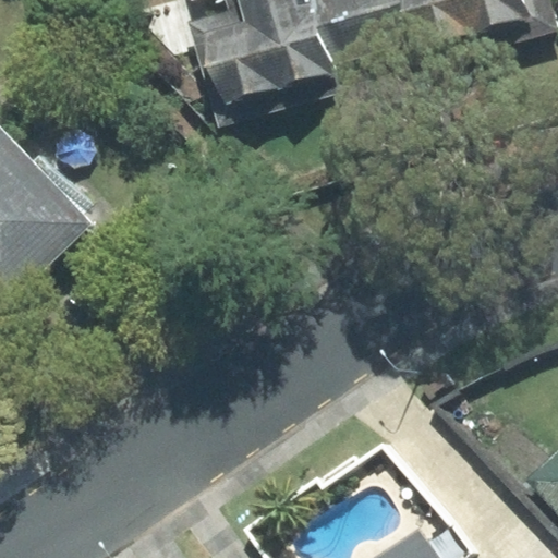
[(328,64),(310,0),(190,0),(191,4),(207,0),(218,0),(222,15),(192,23),(220,123),(336,92),(328,64)]
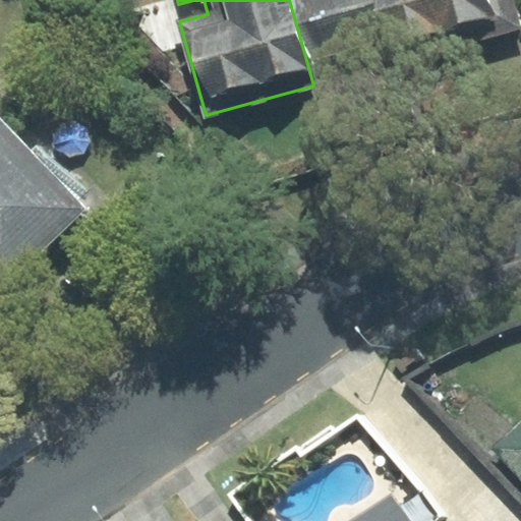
[(289,0),(306,60),(392,35),(381,0),(289,0)]
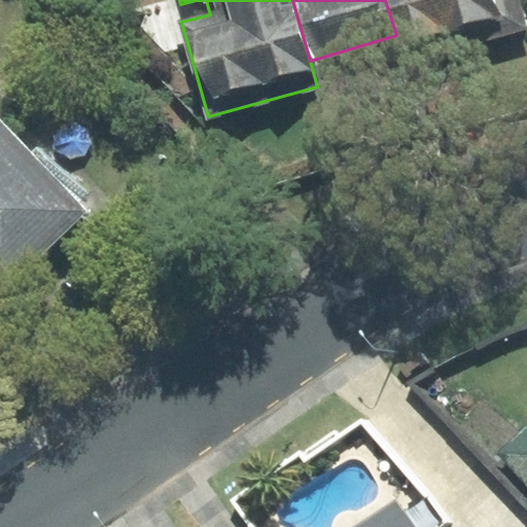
[(517,0),(385,0),(396,35),(405,63),(525,26),(517,0)]
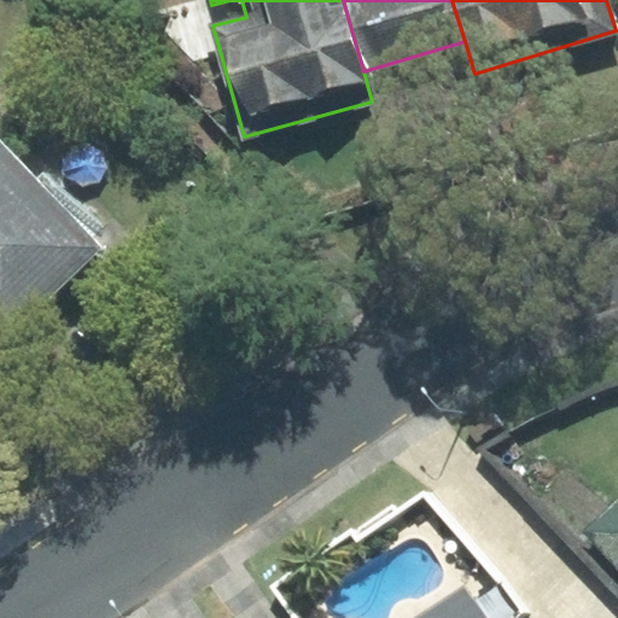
[(0,140),(0,328),(7,337),(101,249),(0,140)]
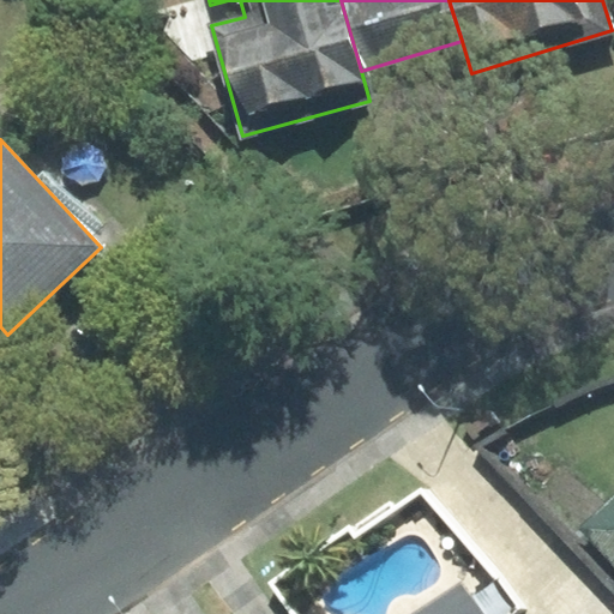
[(613,497),(579,529),(613,565),(613,497)]
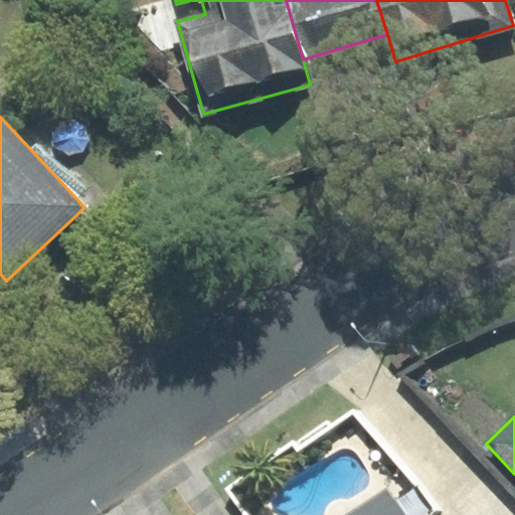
[(347,514),(403,514),(385,489),(347,514)]
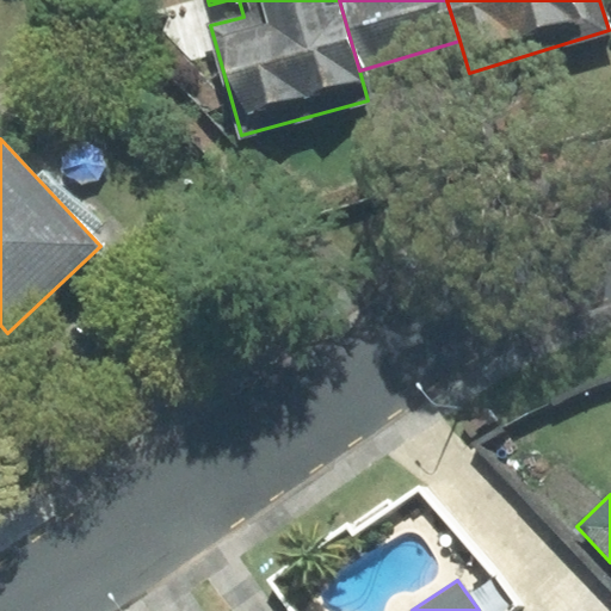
All buildings are outlined.
